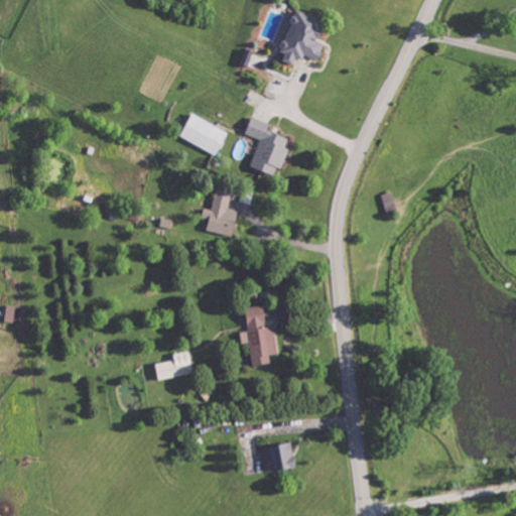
[(327,21),(299,8),(281,47),(288,50),(284,58),(297,65),(303,51),(319,59),(327,43),(318,39),(327,21)]
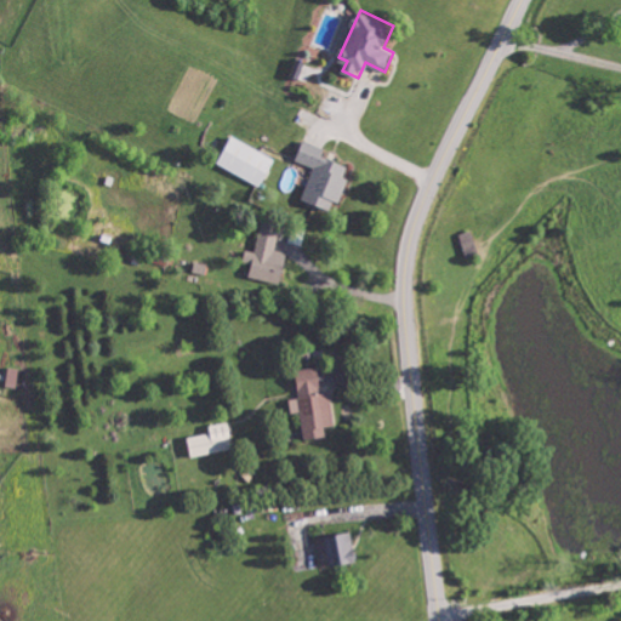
[(220,166),(265,184),(275,155),(231,137),(220,166)]
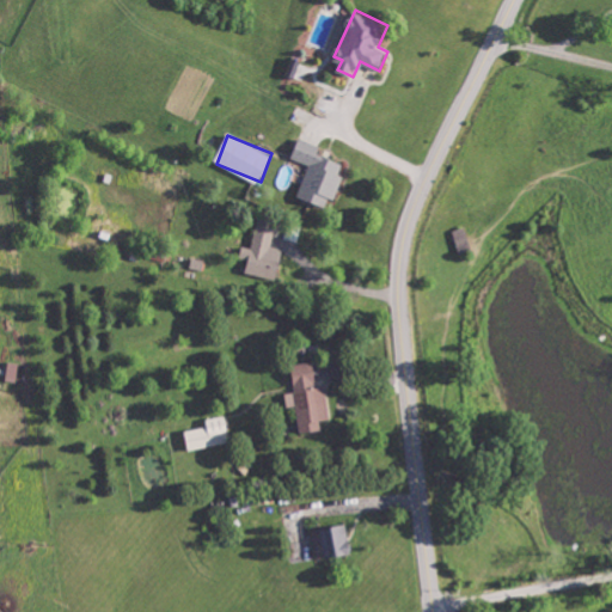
[(299,197),(330,208),(342,173),(340,172),(343,161),(319,153),(323,146),(300,138),(293,158),(310,164),(299,197)]
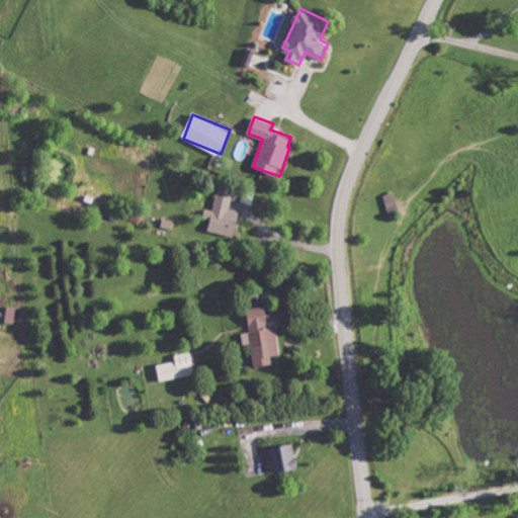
[(234,237),(241,216),(230,212),(234,198),(239,200),(243,189),(219,181),(206,218),(212,220),(209,230),(234,237)]
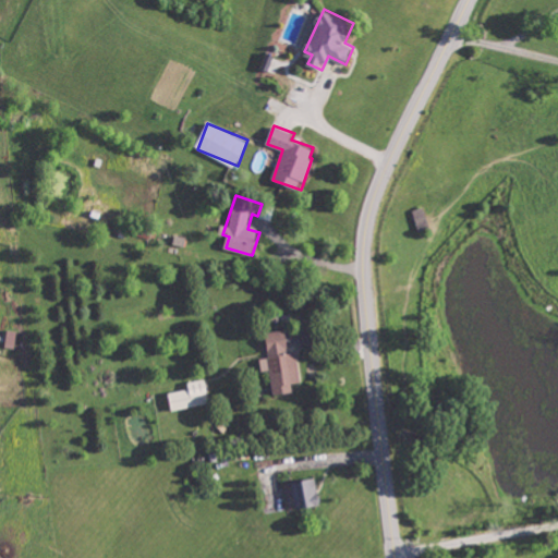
[(432,226),(424,206),(413,210),(421,230),(432,226)]
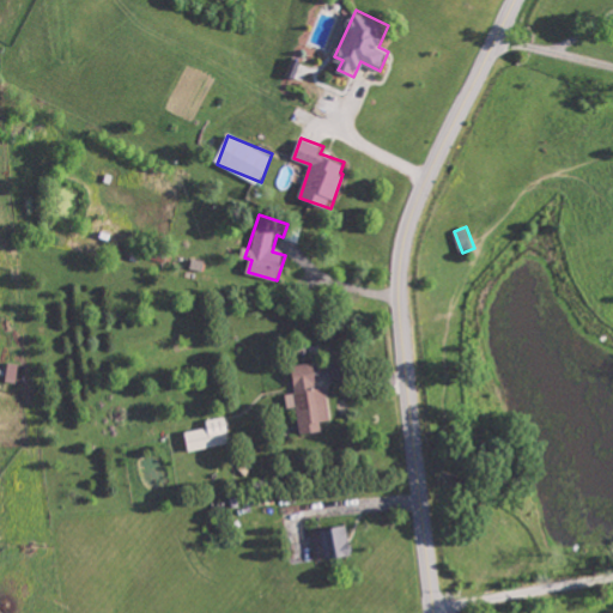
[(19,363),(8,362),(7,381),(18,382),(19,363)]
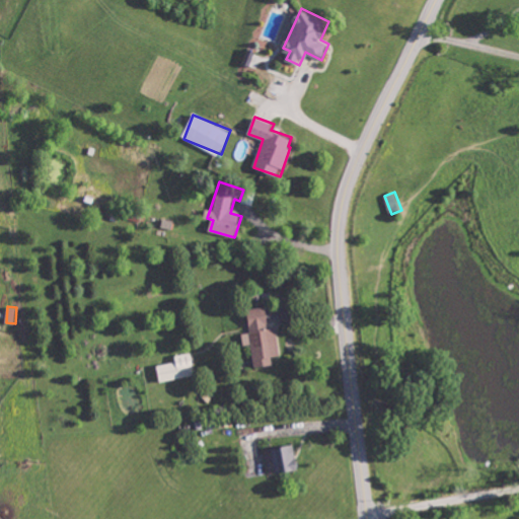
[(255,367),(274,365),(273,356),(280,355),(277,326),(269,327),(267,306),(248,308),(251,331),(243,332),(244,345),(252,344),(255,367)]
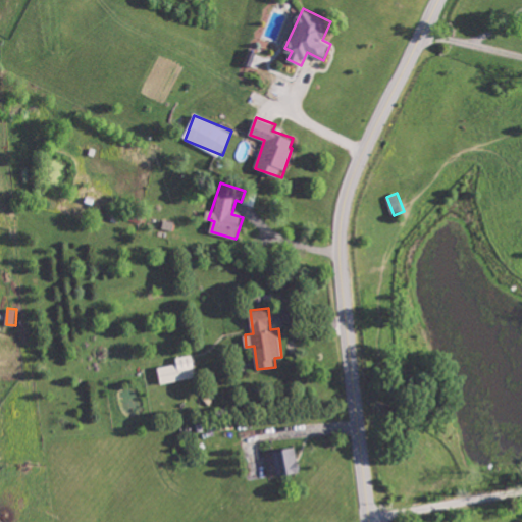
[(158,367),(161,383),(197,376),(192,354),(175,357),(177,363),(158,367)]
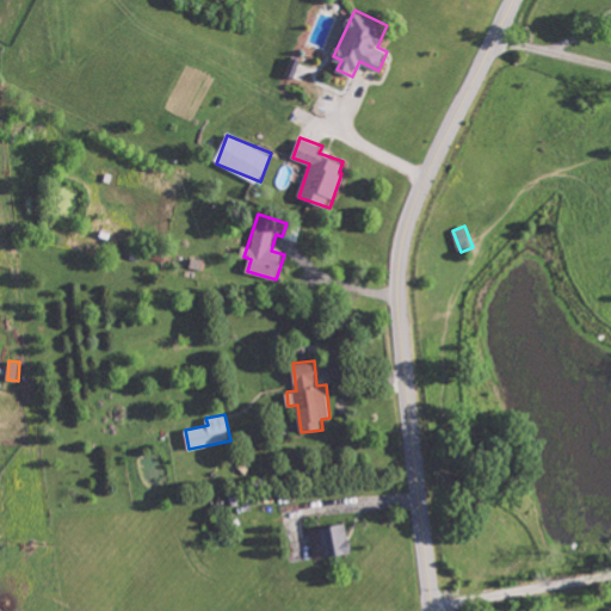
[(325,555),(351,553),(347,524),(322,526),(325,555)]
